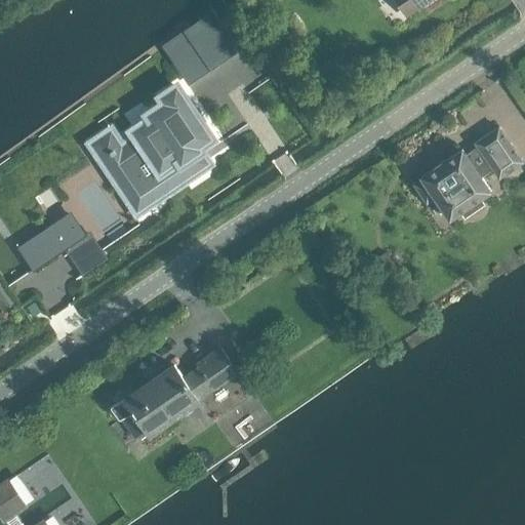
[(398,0),(409,16),(433,0),(398,0)]
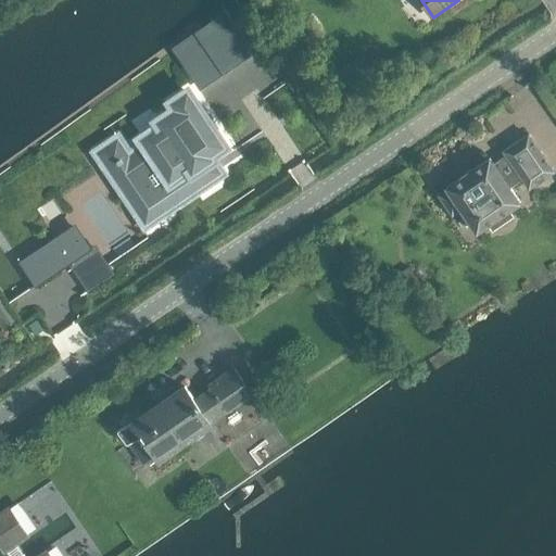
[(140,216),(159,203),(165,212),(203,186),(194,173),(214,160),(211,156),(225,147),(188,92),(172,103),(176,110),(158,122),(161,126),(141,139),(146,146),(110,171),(140,216)]
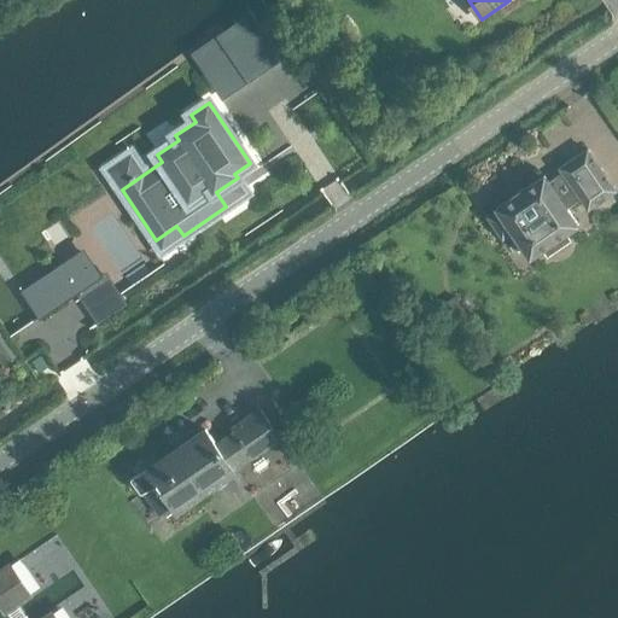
[(617,190),(589,149),(561,168),(564,173),(551,182),(546,175),(528,187),(517,194),(499,208),(500,209),(490,216),(505,238),(514,231),(531,256),(579,223),(569,208),(582,198),(589,209),(617,190)]
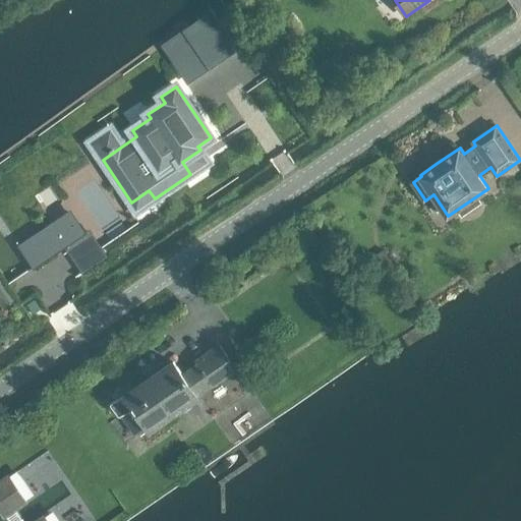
[(87,240),(82,234),(83,234),(82,233),(80,235),(76,228),(76,227),(74,223),(73,223),(68,216),(21,248),(34,267),(64,246),(68,252),(87,240)]
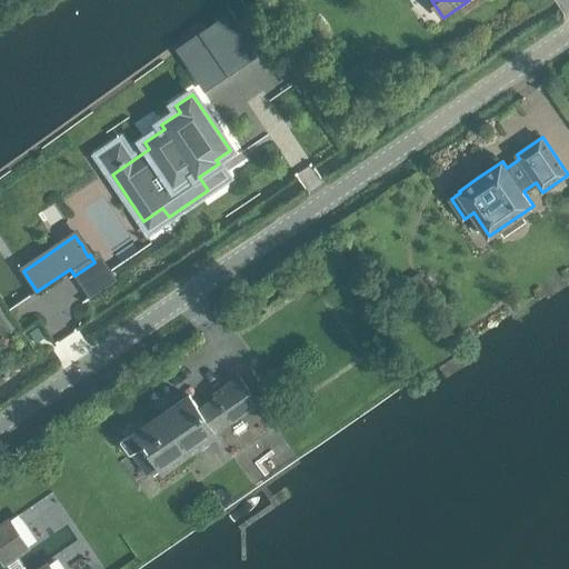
[(188,455),(258,405),(239,378),(215,395),(217,398),(199,410),(189,397),(136,435),(121,441),(131,456),(133,455),(147,476),(185,449),(188,455)]
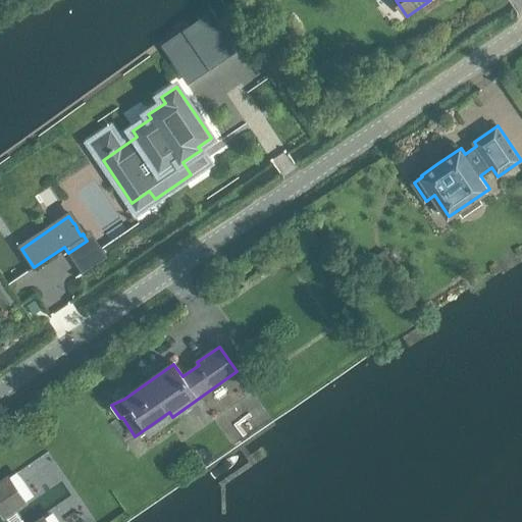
[(9,478),(0,484),(0,510),(4,516),(24,503),(9,480),(10,479),(9,478)]
